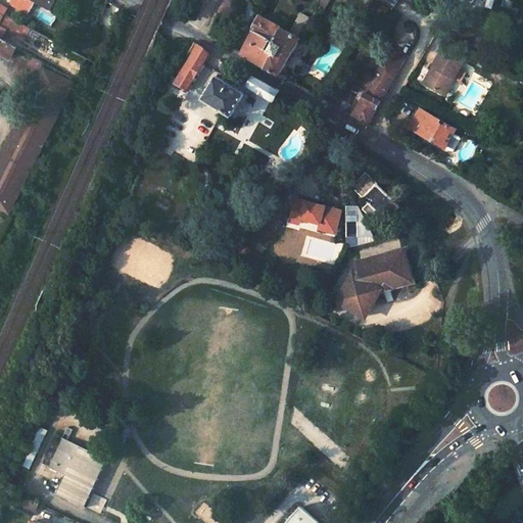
[(10,0),(9,3),(27,12),(33,2),(30,0),(10,0)]
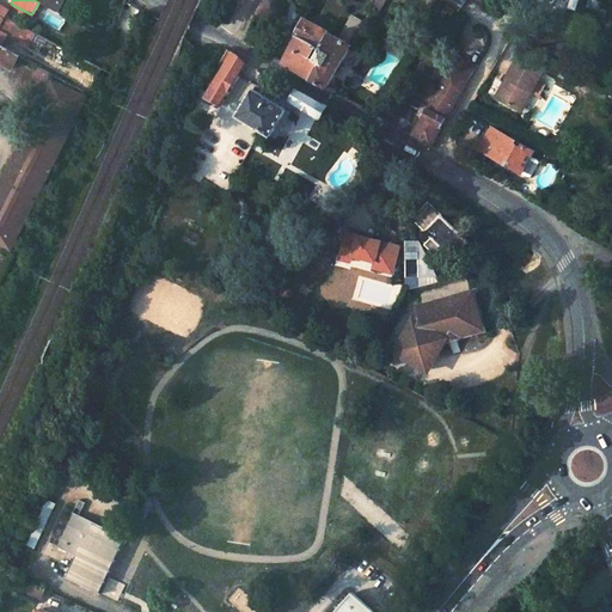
[(54,12),(61,0),(35,0),(38,2),(54,12)]
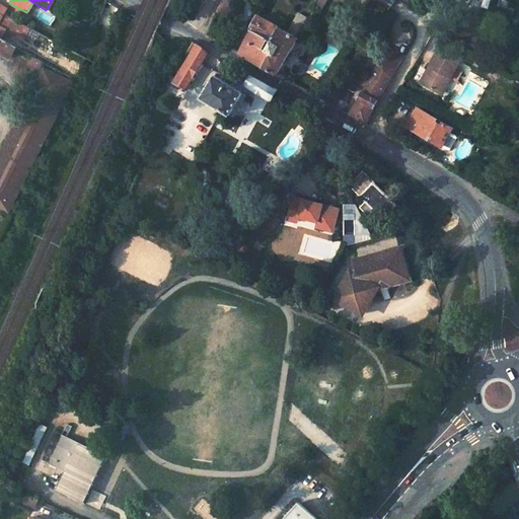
[(225,0),(220,15),(233,21),(239,8),(232,4),(233,0),(232,0),(225,0)]
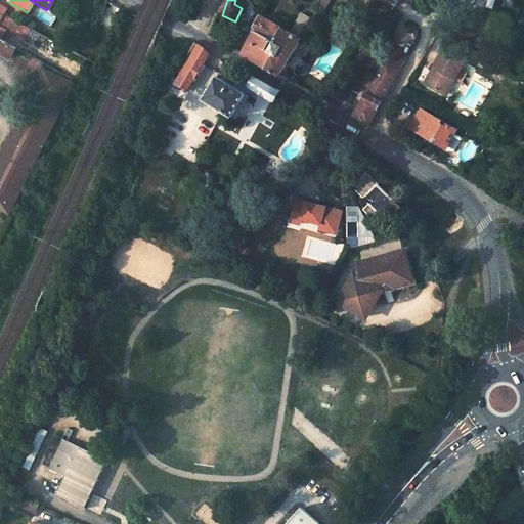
[(326,13),(333,2),(330,0),(326,0),(321,10),(326,13)]
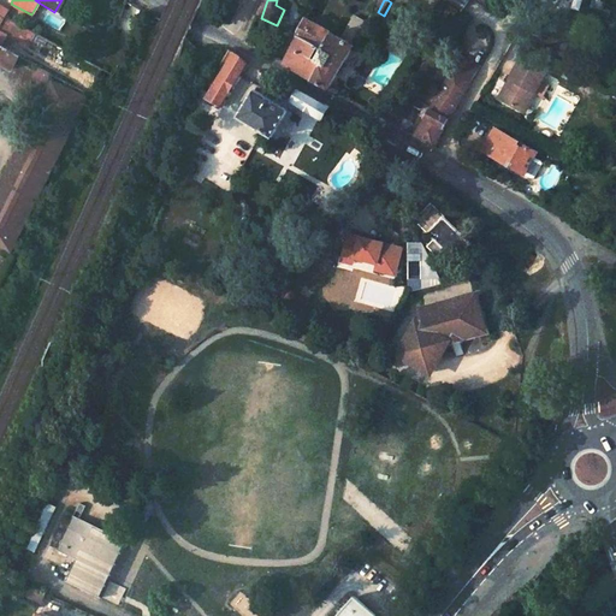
[(361,12),(345,41),(357,48),(372,21),(373,19),(361,12)]
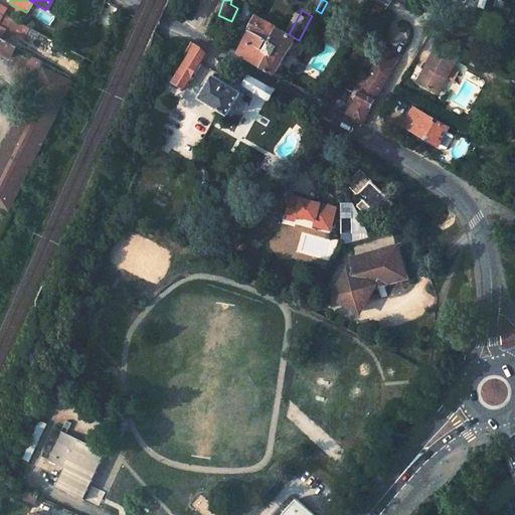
[(311,17),(317,20),(321,13),(316,10),(312,16),(311,17)]
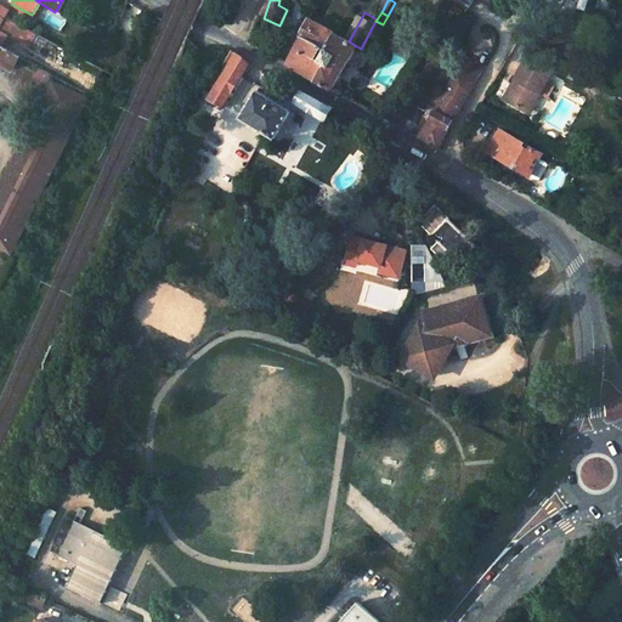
[(35,35),(6,20),(0,29),(0,30),(29,46),(35,35)]
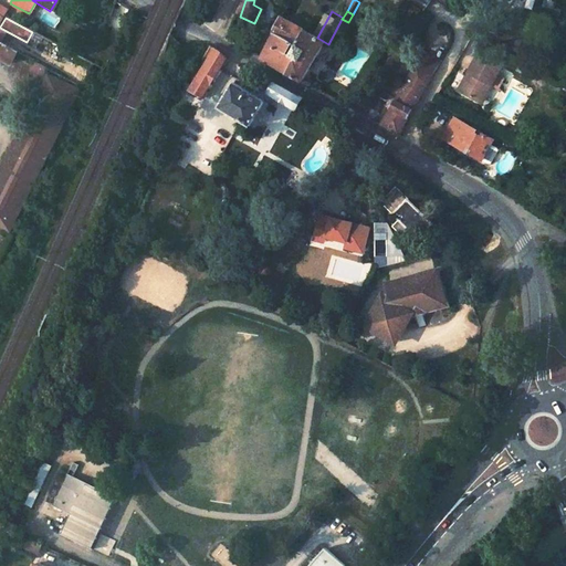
[(307,32),(285,20),(278,37),(301,49),(307,32)]
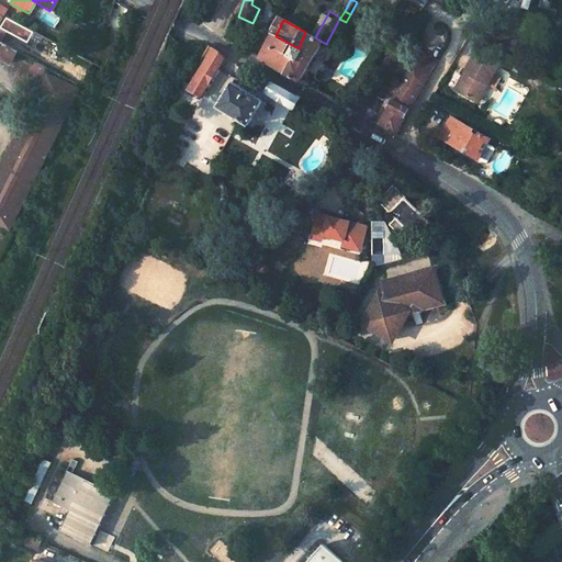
[(246,38),(233,31),(227,43),(240,51),(246,38)]
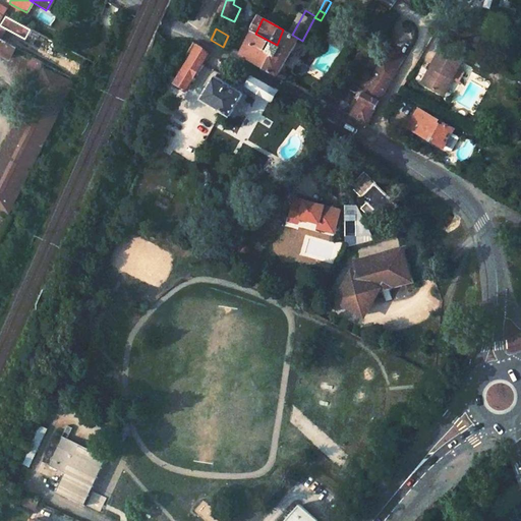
[(281,78),(302,41),(292,35),(283,30),(277,45),(266,70),(281,78)]
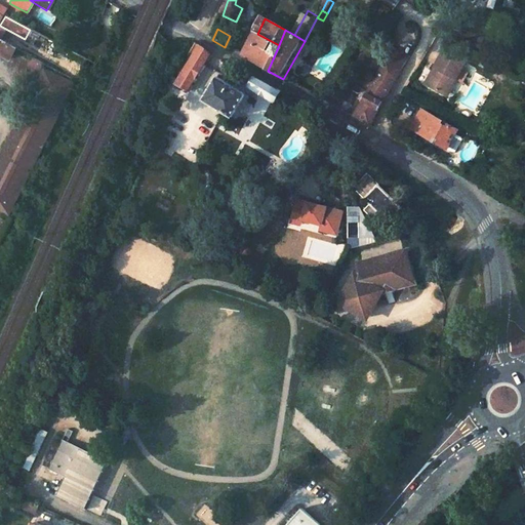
[(257,34),(246,58),(268,71),(279,45),(257,34)]
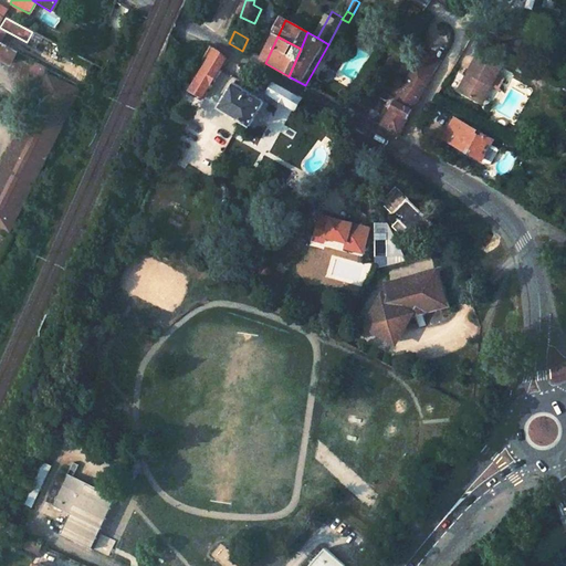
[(0,56),(10,63),(17,51),(0,41),(0,56)]
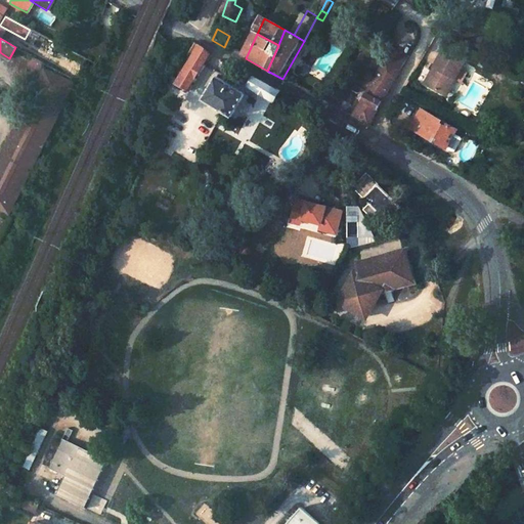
[(165,87),(181,95),(184,89),(187,90),(209,54),(203,46),(192,42),(185,54),(177,66),(183,69),(174,85),(168,81),(165,87)]
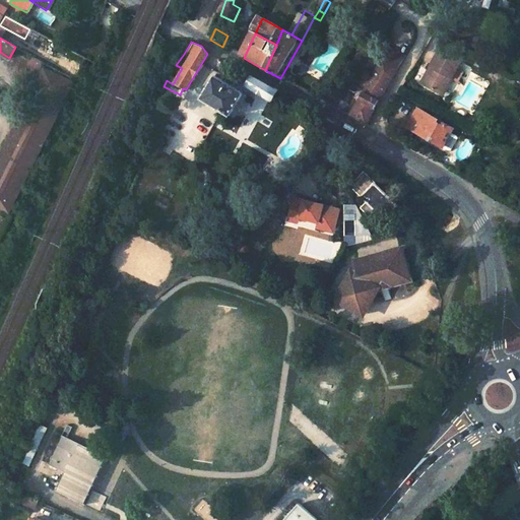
[(391,83),(399,69),(405,58),(390,50),(385,53),(382,58),(385,61),(367,94),(365,93),(362,99),(364,101),(352,118),(367,126),(391,83)]
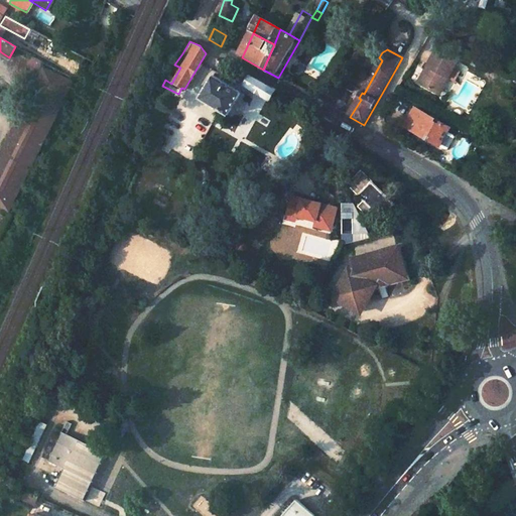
[(440,51),(421,83),(438,93),(447,78),(450,80),(460,62),(440,51)]
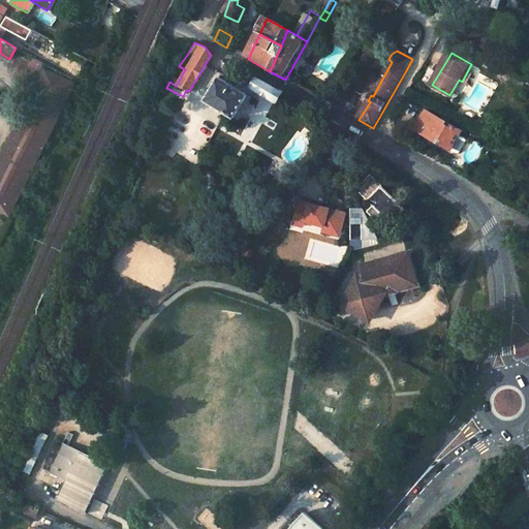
[(35,58),(32,64),(41,69),(44,63),(35,58)]
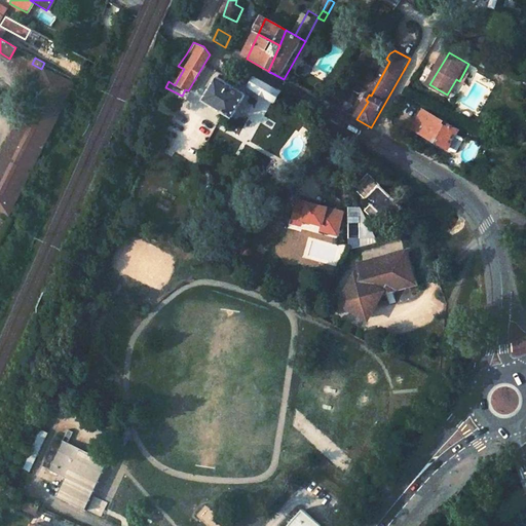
[(225,62),(222,67),(248,82),(251,75),(225,62)]
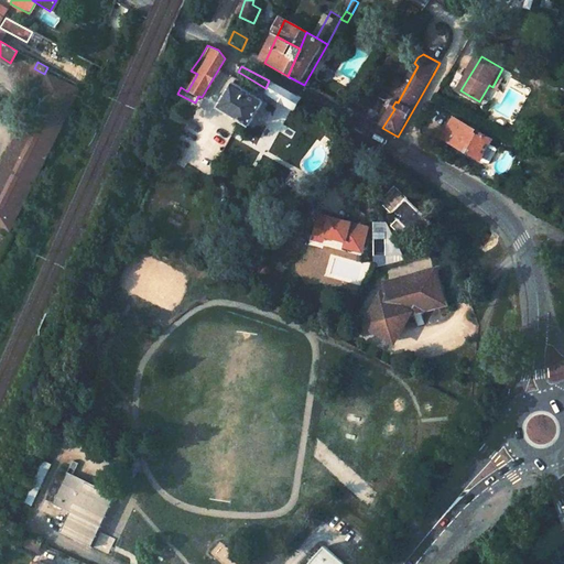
[(77,90),(49,75),(0,171),(0,223),(8,227),(77,90)]
